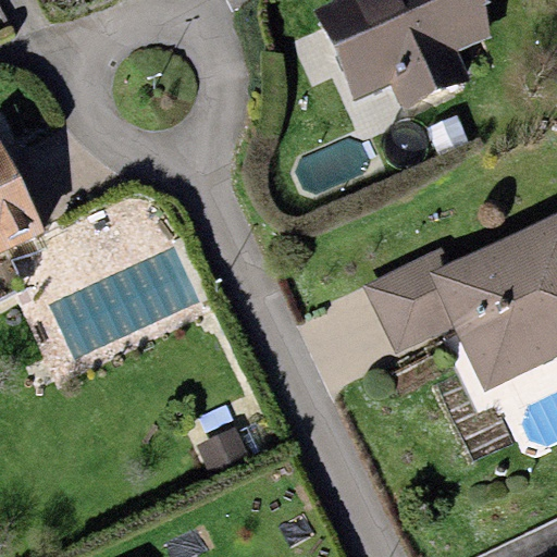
[(337,0),(314,10),(353,99),(391,83),(400,107),(469,77),(457,50),(489,36),(484,4),(490,1),(489,0),(337,0)]
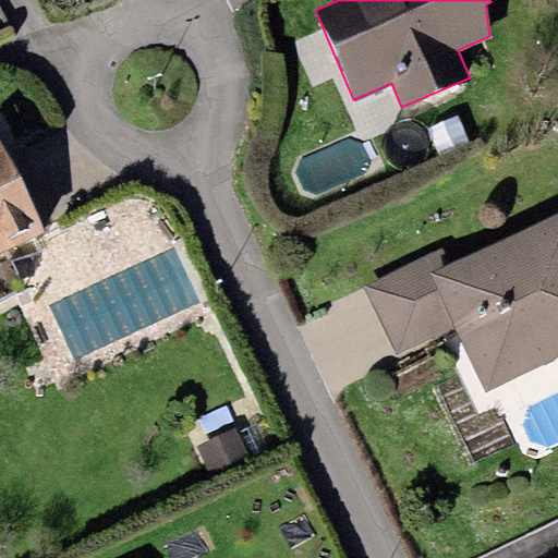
[(457,116),(426,129),(438,156),(469,142),(457,116)]
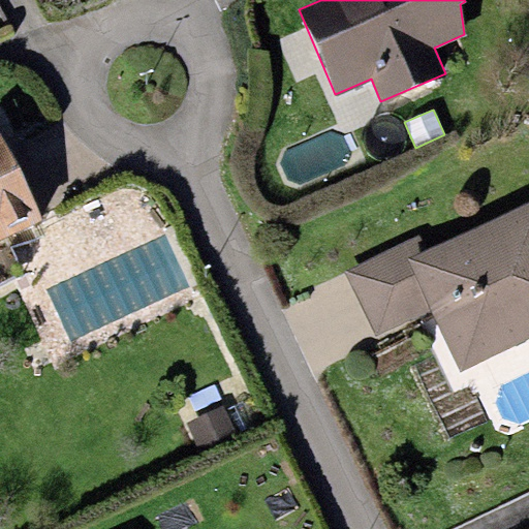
[(0,241),(43,220),(0,131),(0,241)]
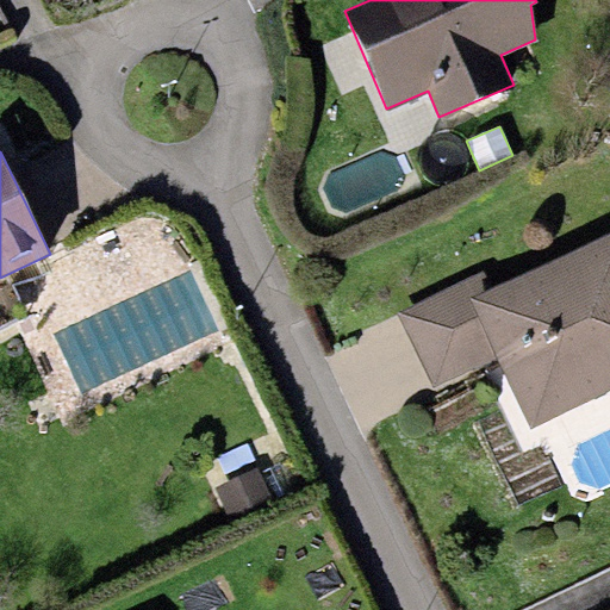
[(609,387),(609,230),(490,287),(468,298),(497,358),(530,427),(609,387)]
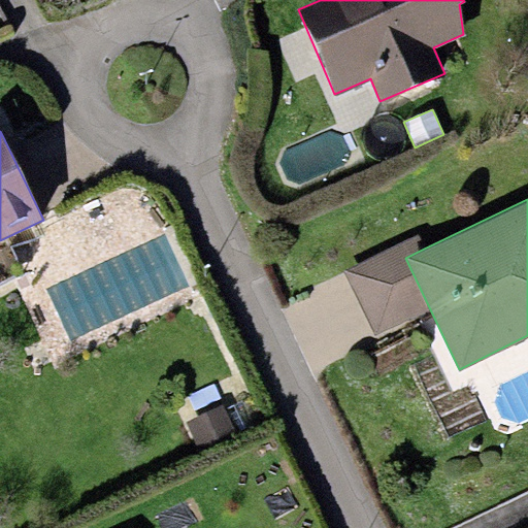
[(405,258),(424,249),(418,236),(343,270),(373,336),(430,309),(405,258)]
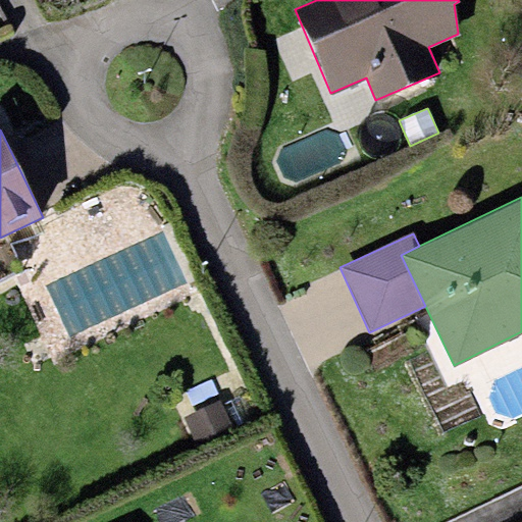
[(235,429),(219,400),(184,416),(198,447),(235,429)]
